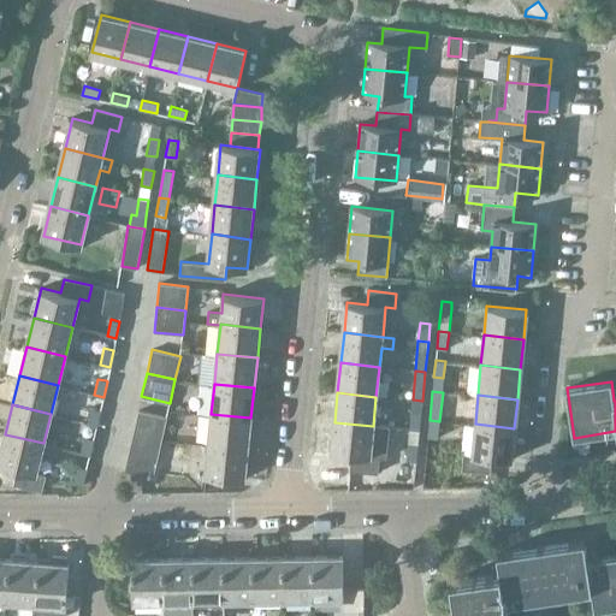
[(88,425),(96,427),(100,410),(92,408),(88,425)]
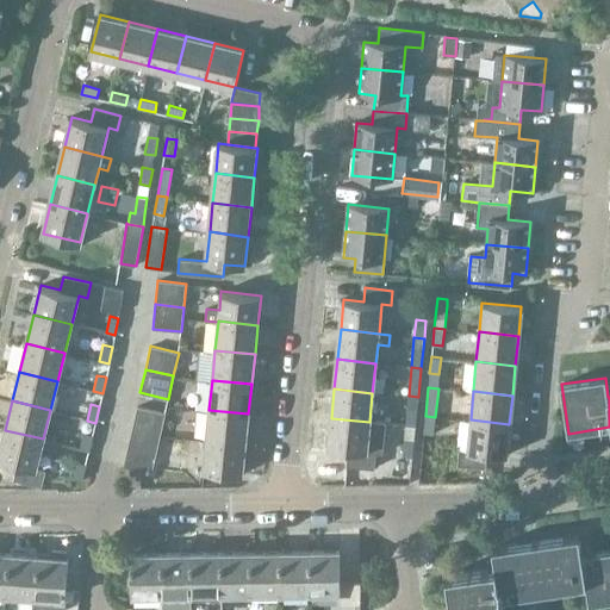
[(137,406),(132,427),(160,433),(165,412),(137,406)]
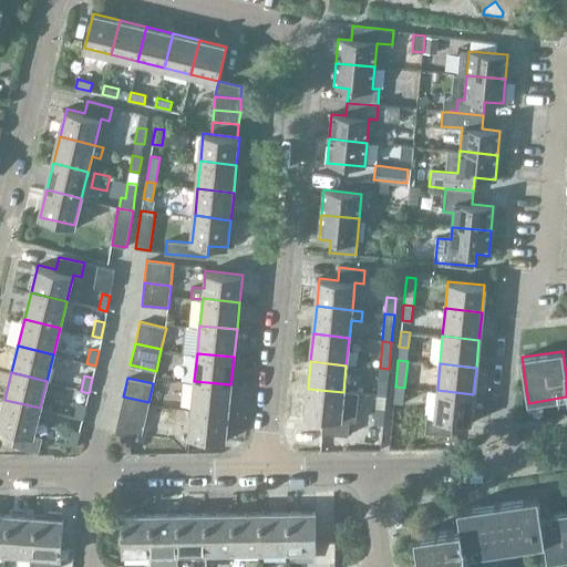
[(194,381),(191,408),(228,412),(230,384),(194,381)]
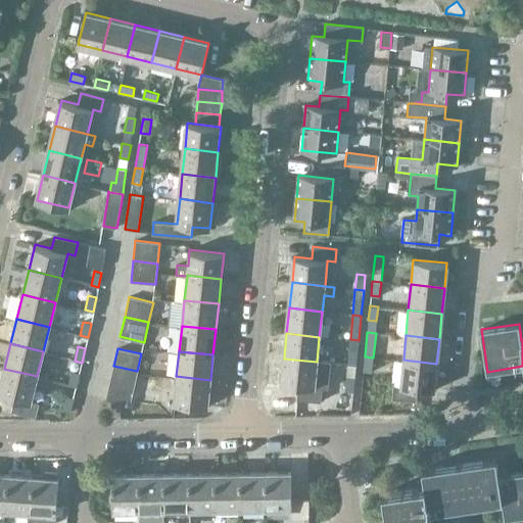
[(358,352),(348,351),(347,366),(355,366),(358,352)]
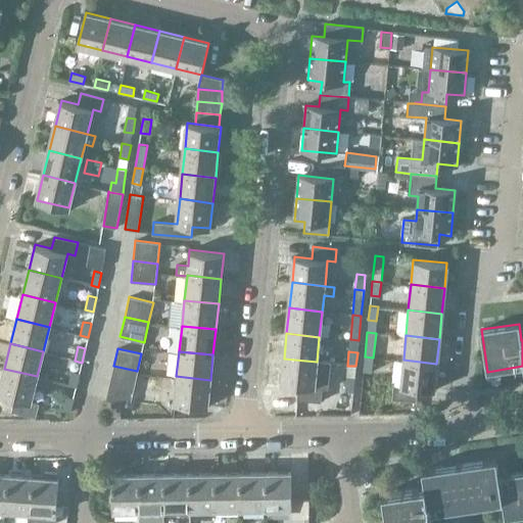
[(372,372),(373,358),(365,357),(364,371),(372,372)]
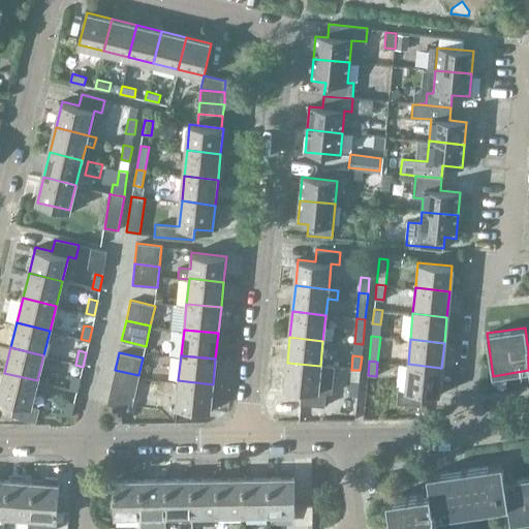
[(284,389),(302,391),(301,404),(324,406),(325,393),(317,392),(320,366),(287,363),(284,389)]
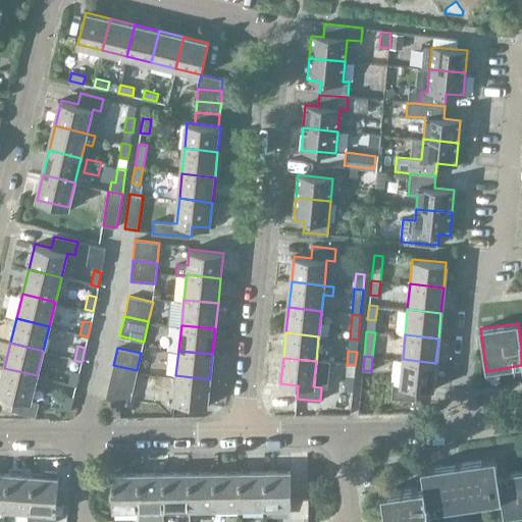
[(433,388),(435,363),(403,359),(400,384),(393,383),(390,399),(415,401),(417,387),(433,388)]
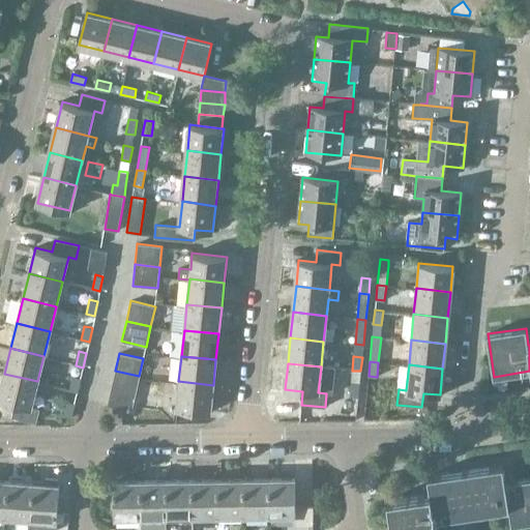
[(115,371),(111,388),(136,393),(139,376),(115,371)]
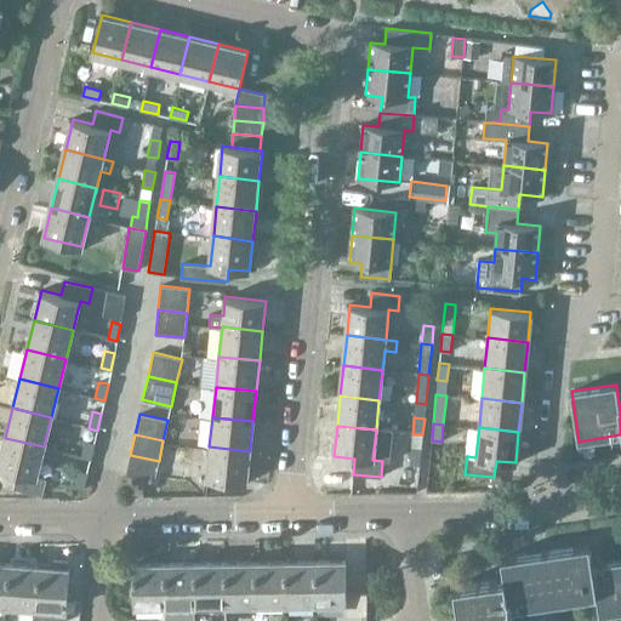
[(5,438),(0,456),(0,467),(18,472),(15,486),(41,494),(45,478),(36,477),(44,446),(5,438)]
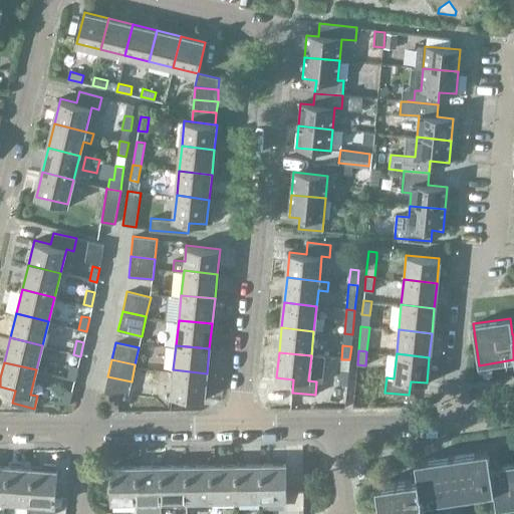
[(67,378),(75,379),(78,366),(70,364),(67,378)]
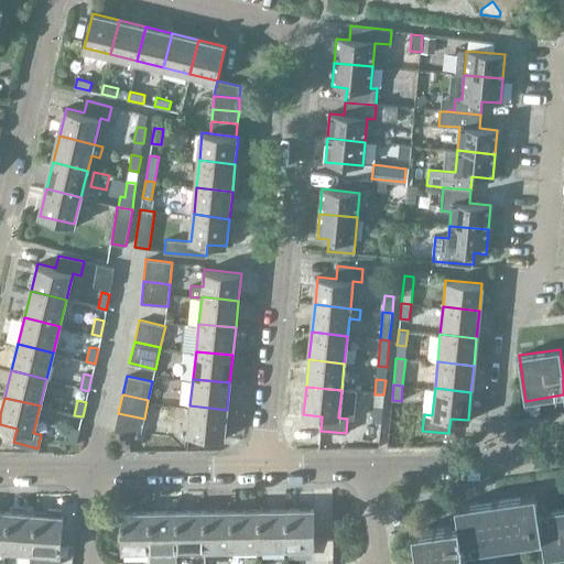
[(190,405),(187,433),(224,437),(227,410),(190,405)]
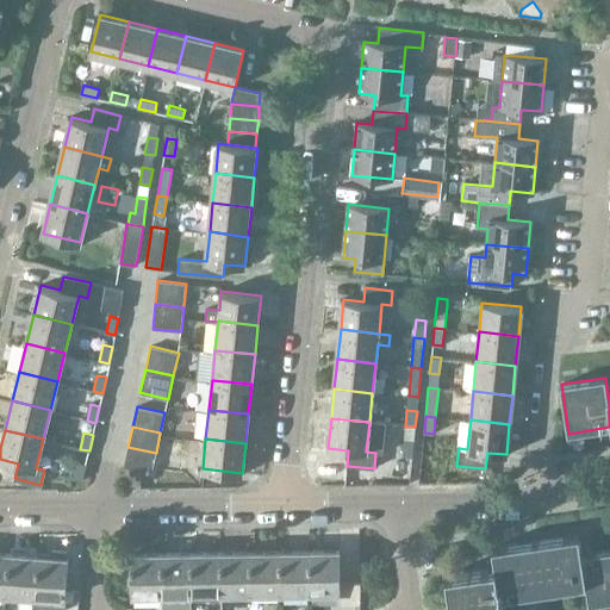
[(403,455),(412,456),(414,440),(404,439),(403,455)]
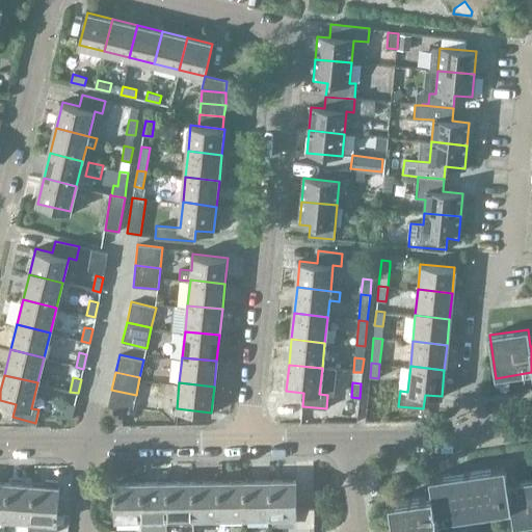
[(111,390),(107,407),(132,413),(136,395),(111,390)]
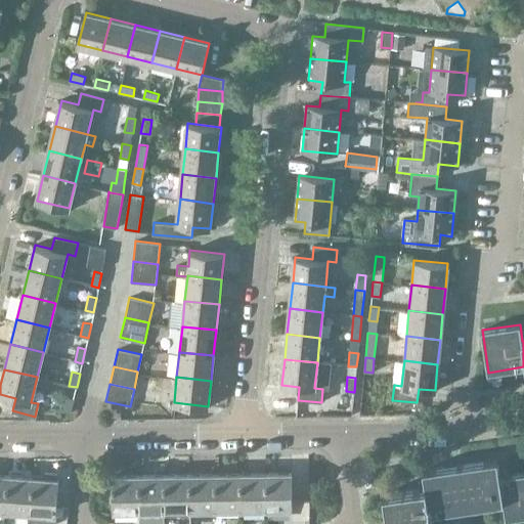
[(74,398),(66,396),(62,410),(71,412),(74,398)]
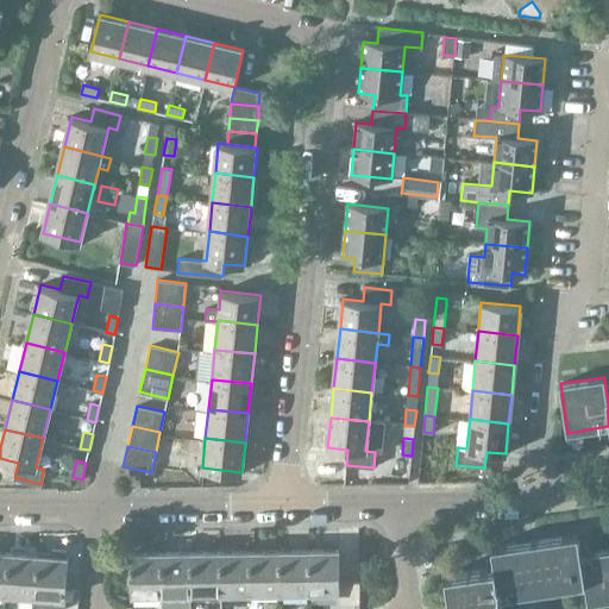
[(60,552),(71,553),(73,534),(61,533),(60,552)]
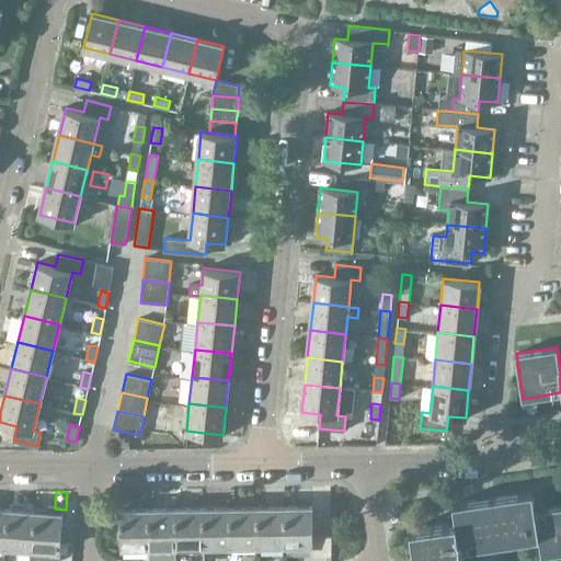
[(456,521),(445,523),(410,527),(414,560),(461,560),(460,548),(539,536),(542,554),(560,551),(560,504),(535,508),(533,491),(453,503),(456,521)]
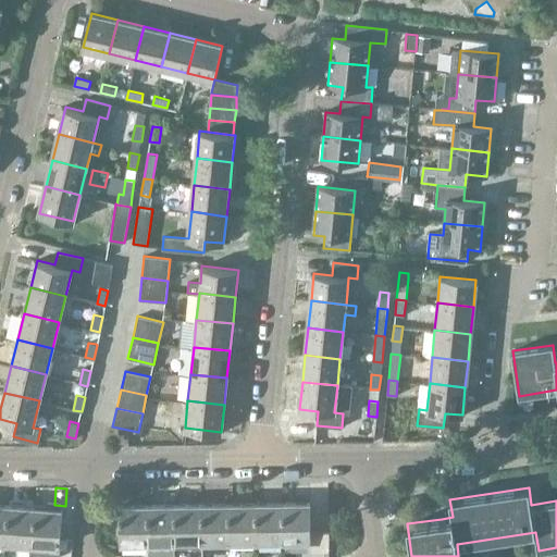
[(256,541),(256,503),(229,504),(229,542),(244,541),(244,551),(252,551),(252,541),(256,541)]
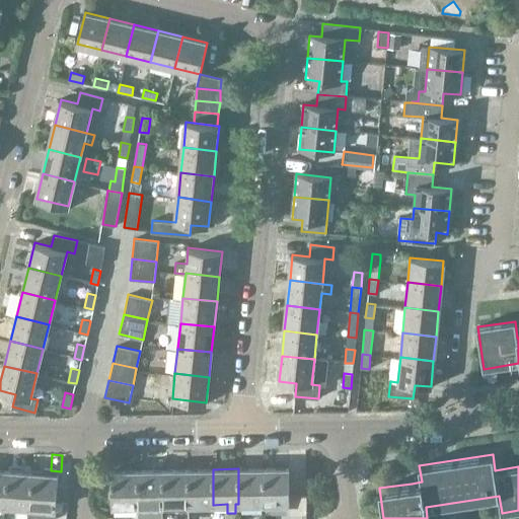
[(263,468),(238,468),(238,504),(264,504),(263,468)]
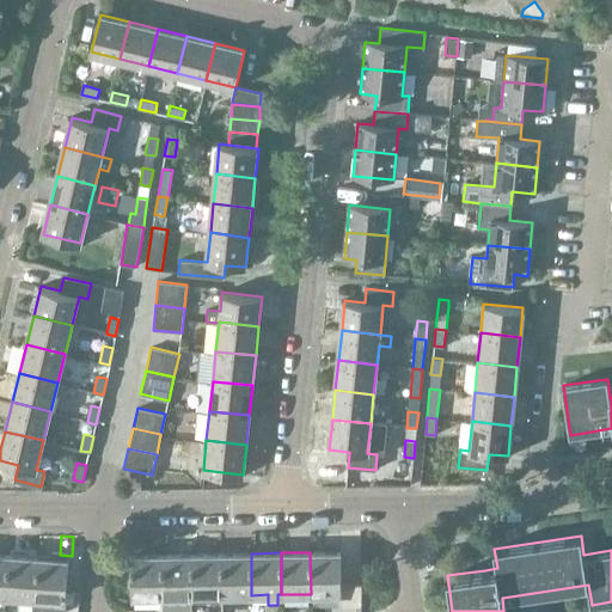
[(311,594),(341,593),(341,552),(310,552),(311,594)]
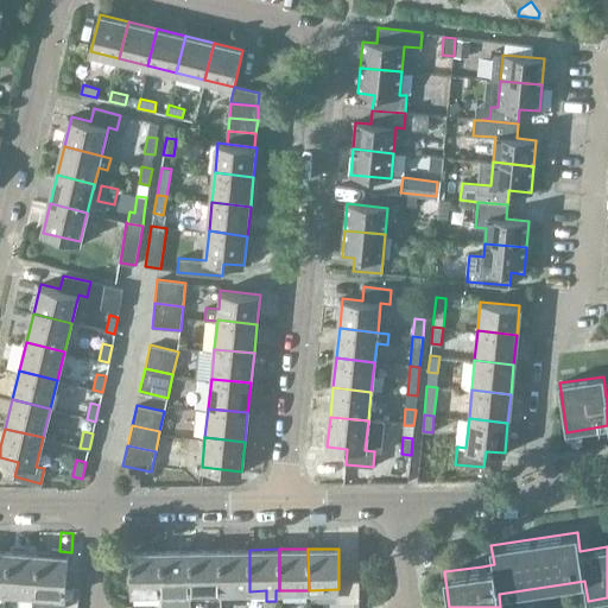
[(191,593),(221,591),(220,550),(190,551),(191,593)]
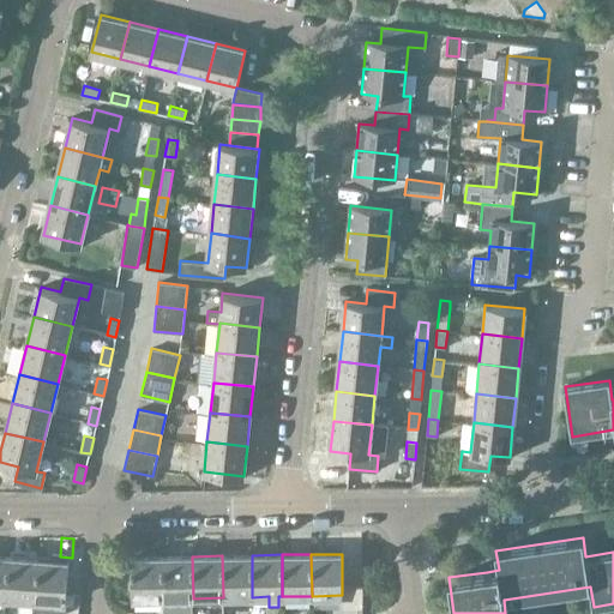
[(223,597),(252,597),(252,555),(222,555),(223,597)]
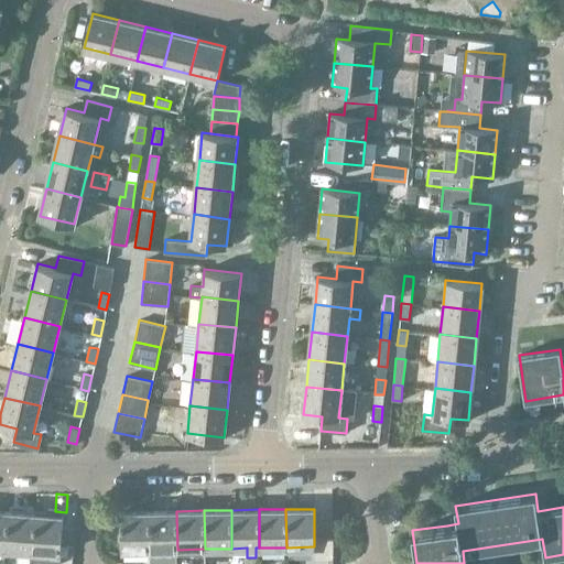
[(122,550),(150,550),(150,511),(121,512),(122,550)]
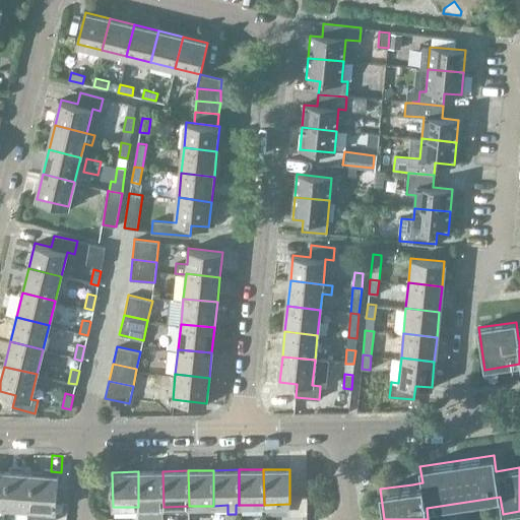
[(163,471),(138,471),(138,507),(164,507),(163,471)]
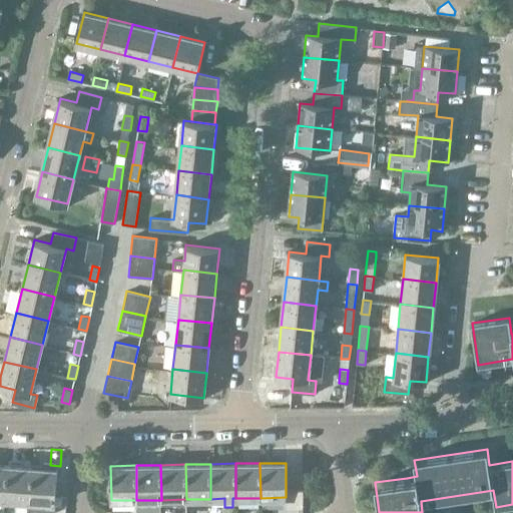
[(4,501),(29,503),(32,468),(7,466),(4,501)]
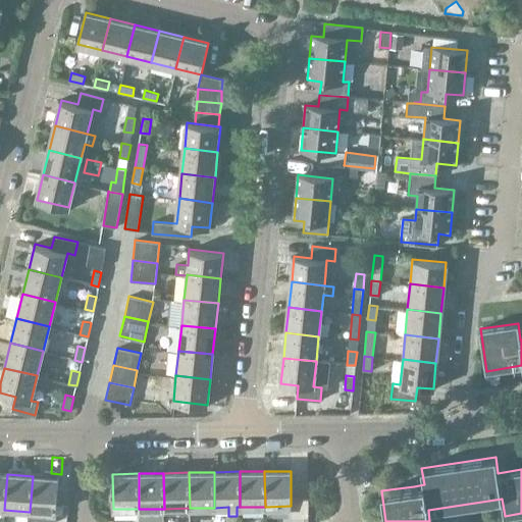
[(56,521),(57,514),(55,513),(58,478),(33,476),(30,512),(29,521),(56,521)]
